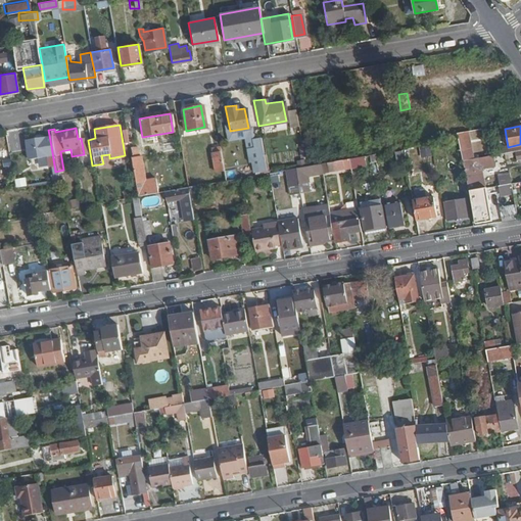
[(52,152),(49,135),(22,139),(27,157),(52,152)]
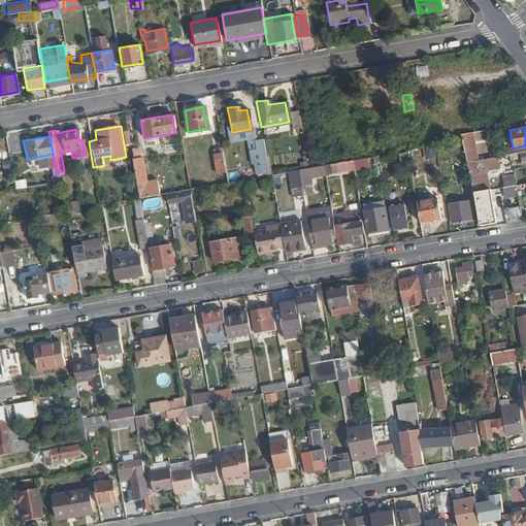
[(269,172),(263,137),(254,139),(258,161),(254,162),(256,174),(269,172)]
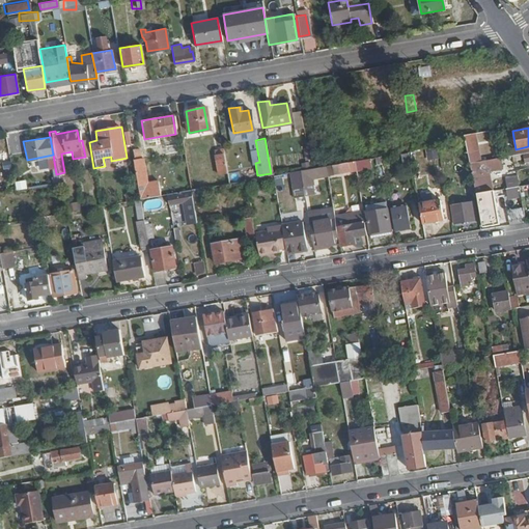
[(145,182),(142,158),(139,158),(137,148),(132,149),(133,159),(132,159),(139,198),(159,195),(156,179),(145,182)]
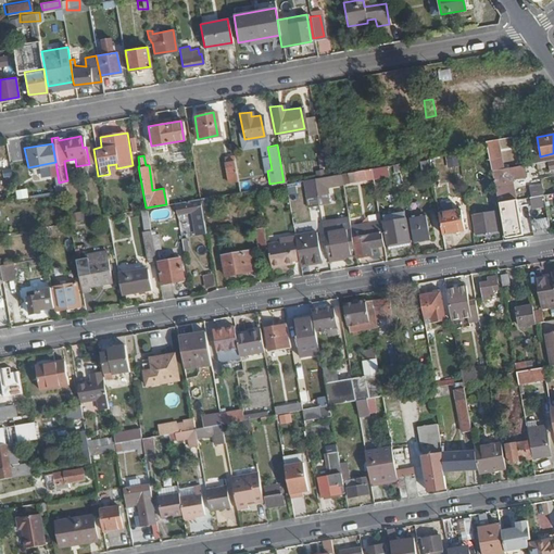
[(553,168),(553,159),(544,161),(546,171),(553,168)]
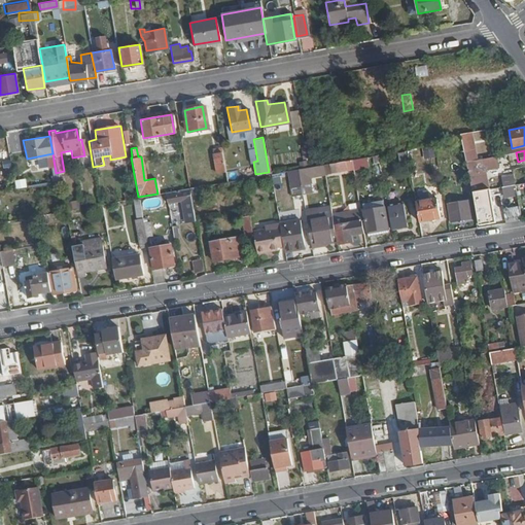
[(223,171),(220,151),(211,152),(215,172),(223,171)]
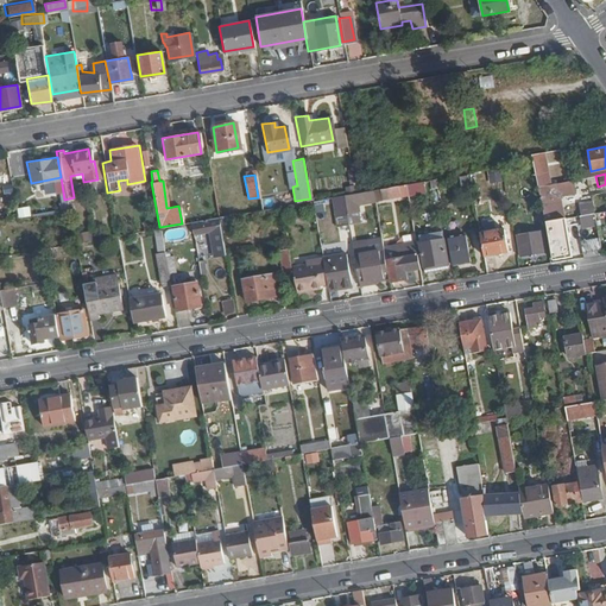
[(561,219),(557,196),(574,194),(572,181),(538,187),(545,221),(561,219)]
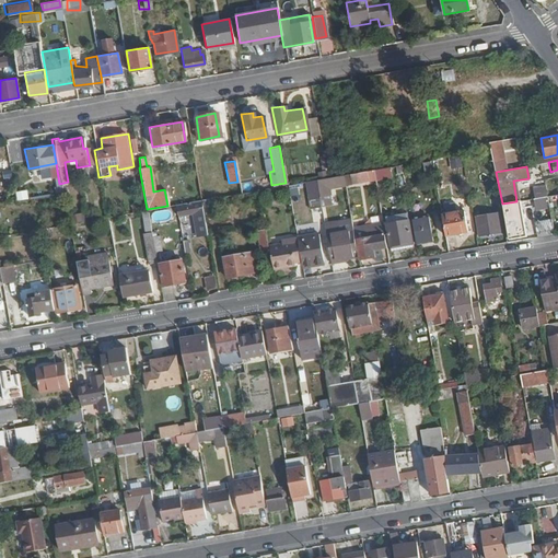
[(345,186),(343,175),(316,179),(318,197),(329,195),(329,189),(345,186)]
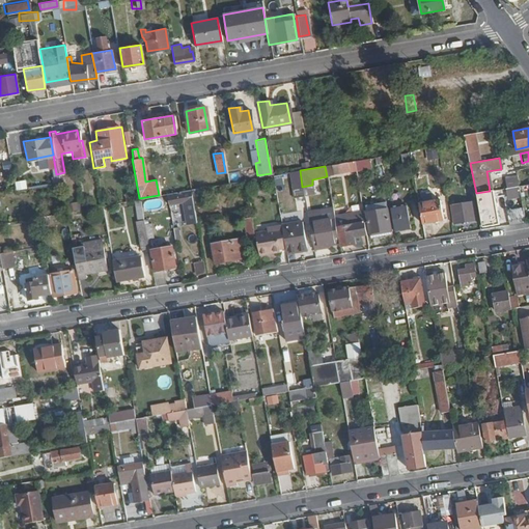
[(302,187),(300,170),(288,172),(293,196),(304,194),(302,187)]
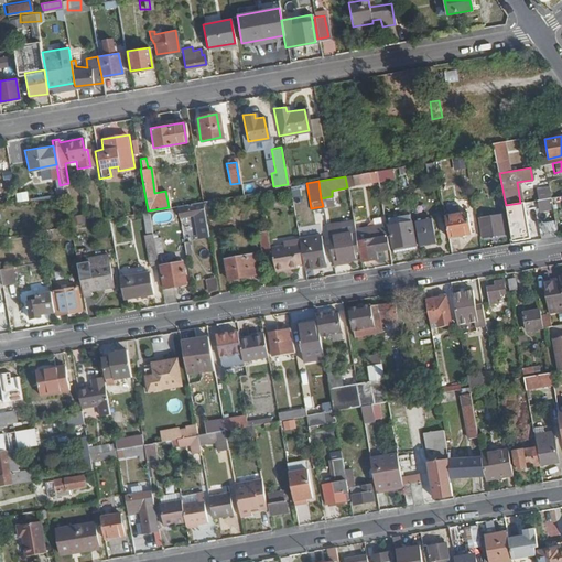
[(13,190),(14,198),(25,197),(24,188),(13,190)]
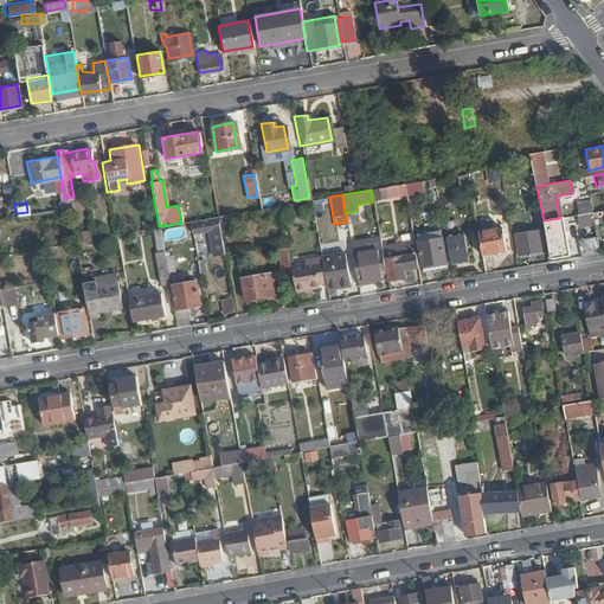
[(593,222),(591,212),(578,214),(580,224),(593,222)]
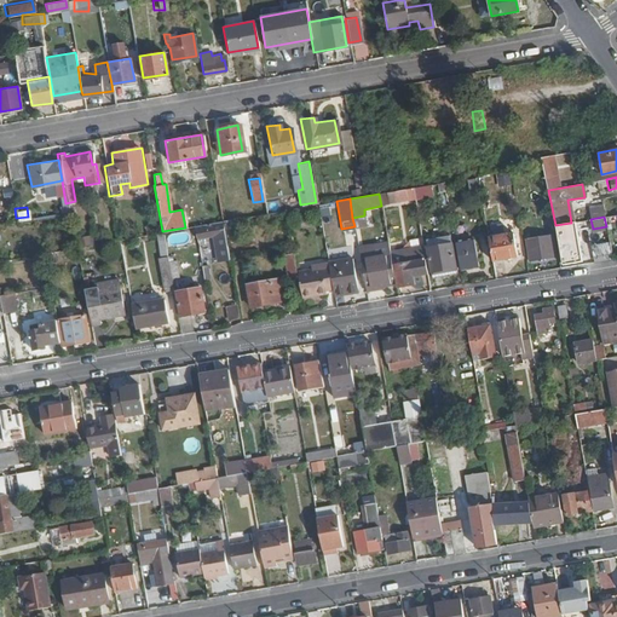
[(236,240),(232,219),(221,220),(225,242),(236,240)]
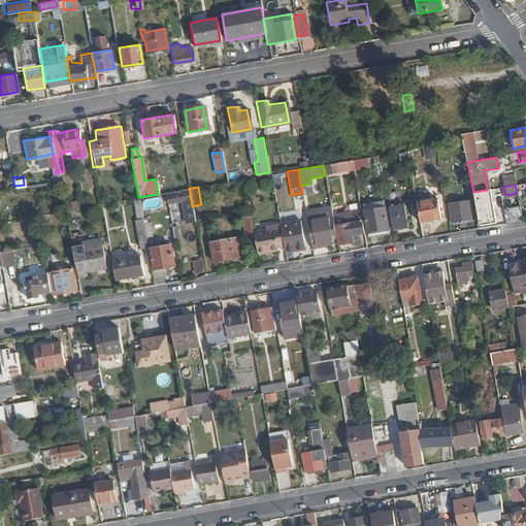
[(192,206),(189,188),(163,193),(165,201),(179,199),(184,221),(194,220),(192,206)]
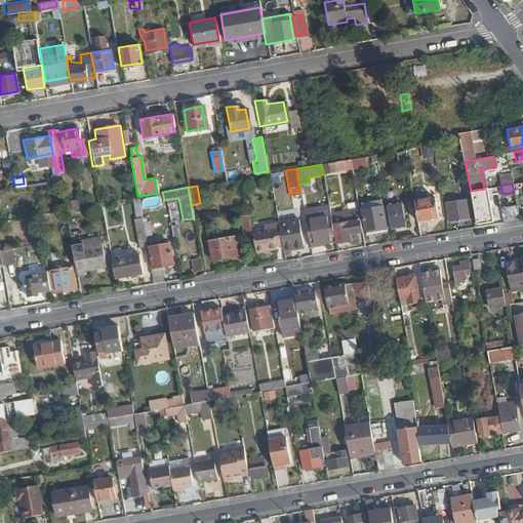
[(491,215),(490,211),(494,211),(493,203),(489,204),(486,189),(484,189),(471,191),(476,224),(492,222),(492,224),(497,223),(496,215),(491,215)]
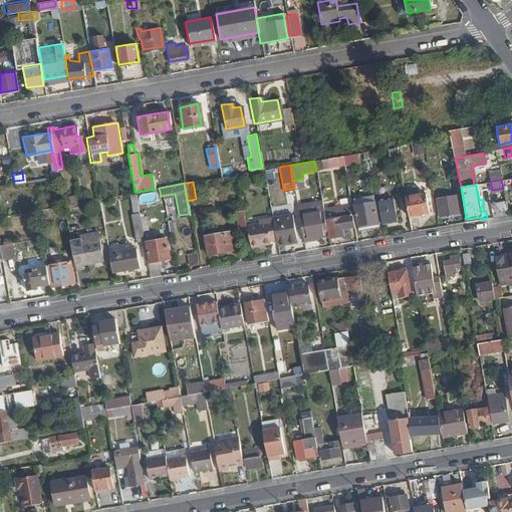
[(137,192),(138,200),(154,198),(153,190),(137,192)]
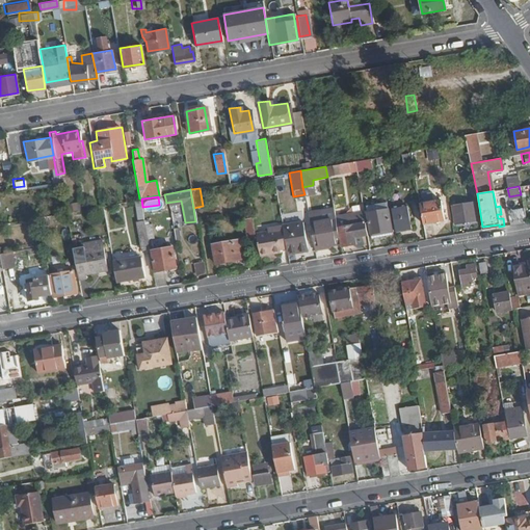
[(67,202),(68,209),(78,207),(76,200),(67,202)]
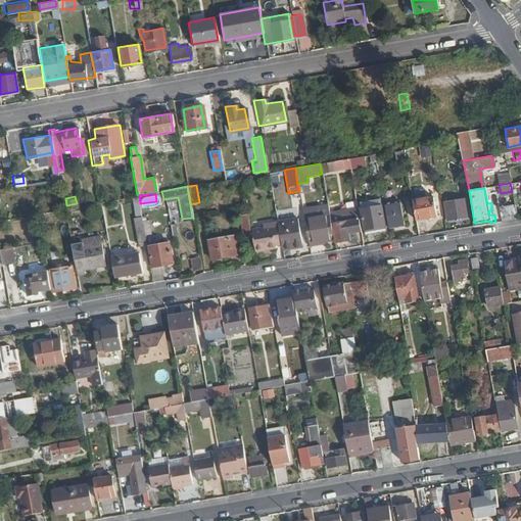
[(436,217),(433,196),(411,200),(415,221),(436,217)]
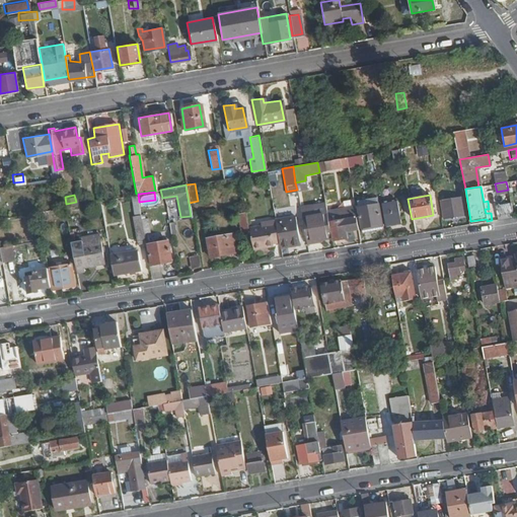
[(463,215),(460,197),(447,200),(448,207),(441,209),(442,219),(463,215)]
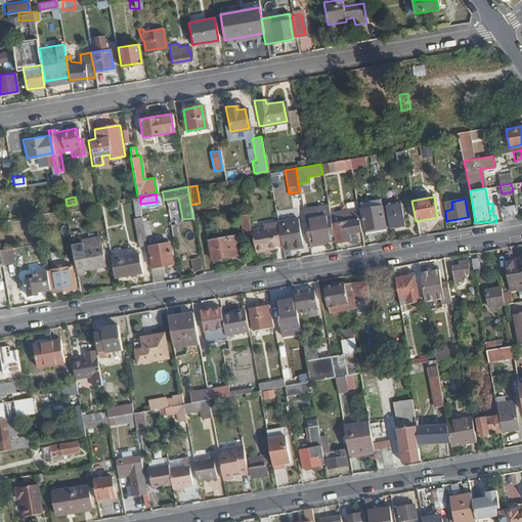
[(404,225),(400,202),(385,205),(389,227),(404,225)]
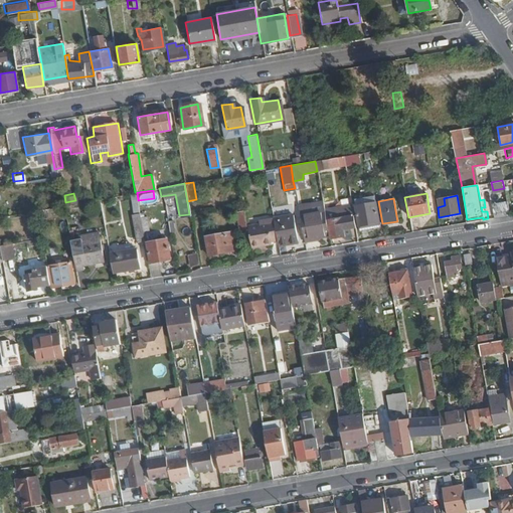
[(506,215),(504,201),(492,203),(494,217),(506,215)]
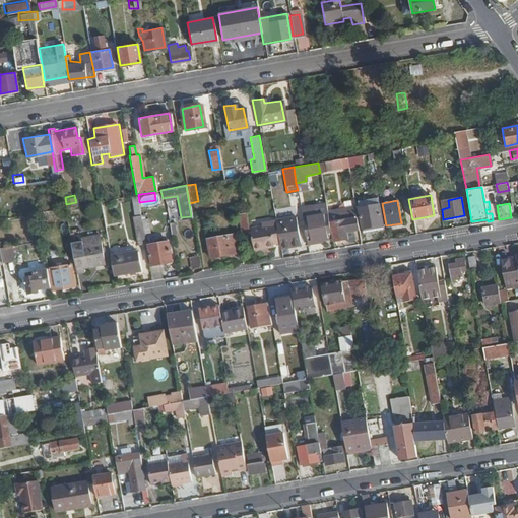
[(381,223),(377,204),(358,207),(361,228),(381,223)]
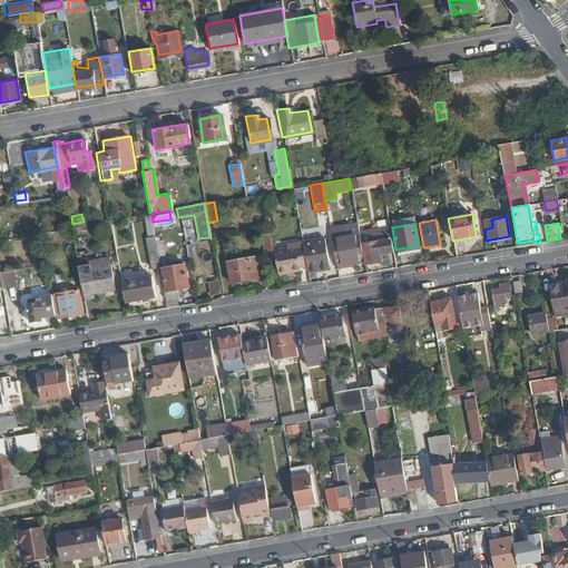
[(12,237),(11,228),(0,231),(0,240),(12,237)]
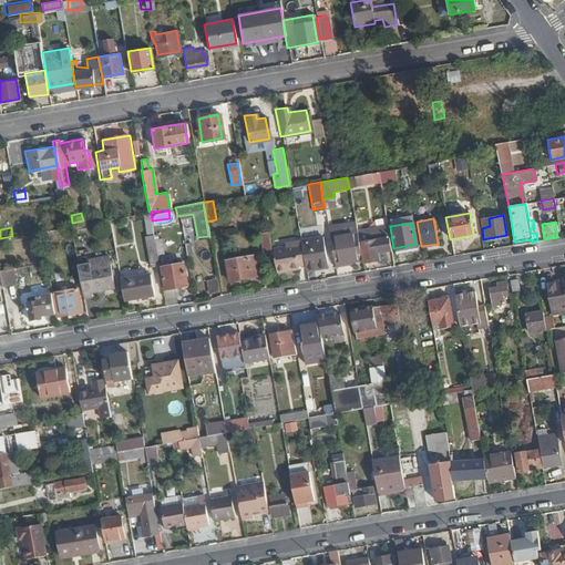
[(52,237),(50,229),(40,230),(42,239),(52,237)]
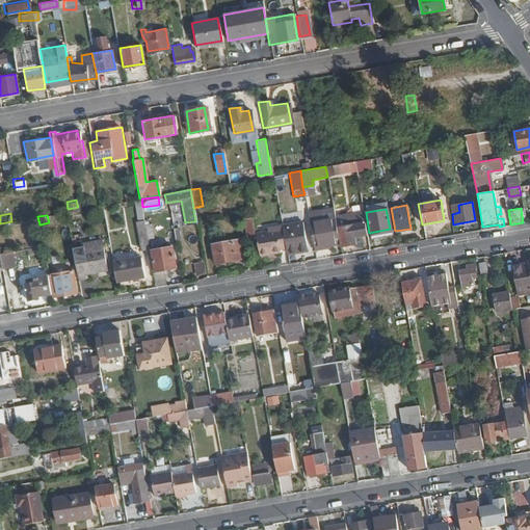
[(255,231),(253,218),(243,220),(246,239),(256,238),(255,231)]
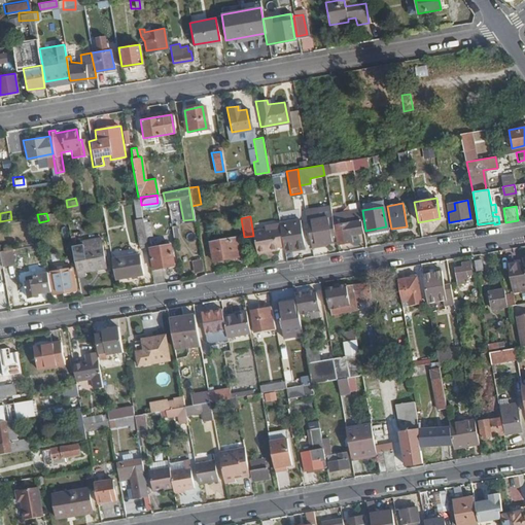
[(335,240),(331,216),(306,221),(311,247),(323,245),(323,242),(335,240)]
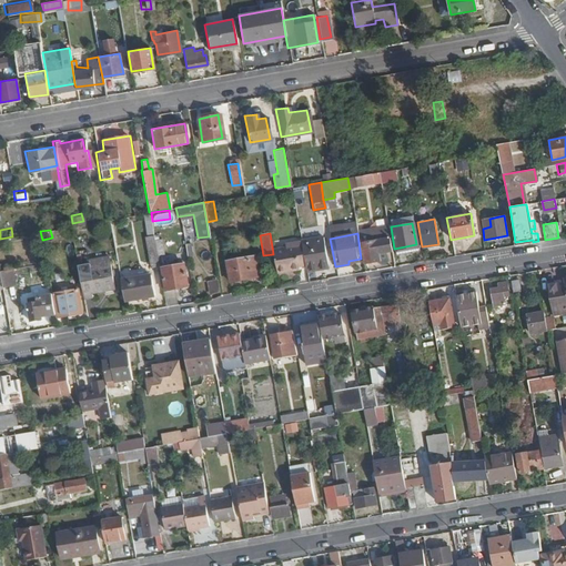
[(158,260),(152,234),(144,235),(149,268),(159,266),(158,260)]
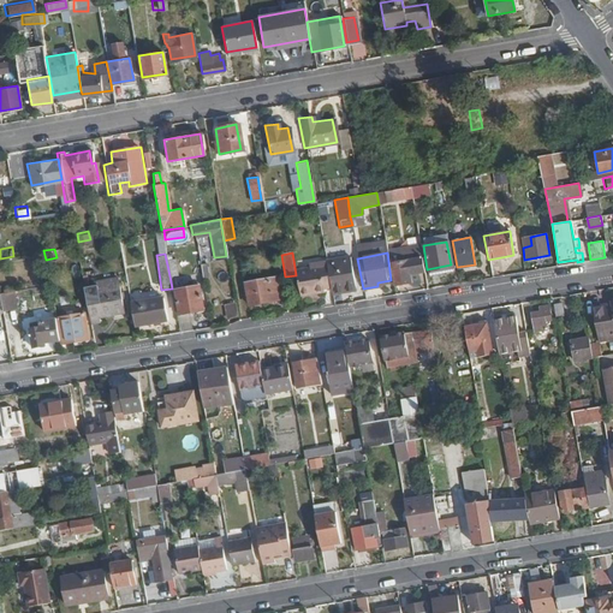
[(353,285),(349,256),(326,260),(329,285),(331,292),(339,291),(338,287),(353,285)]
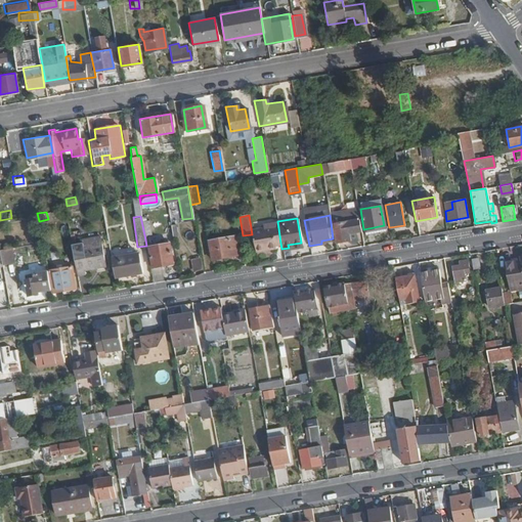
[(360,230),(358,218),(332,223),(335,242),(349,240),(348,232),(360,230)]
